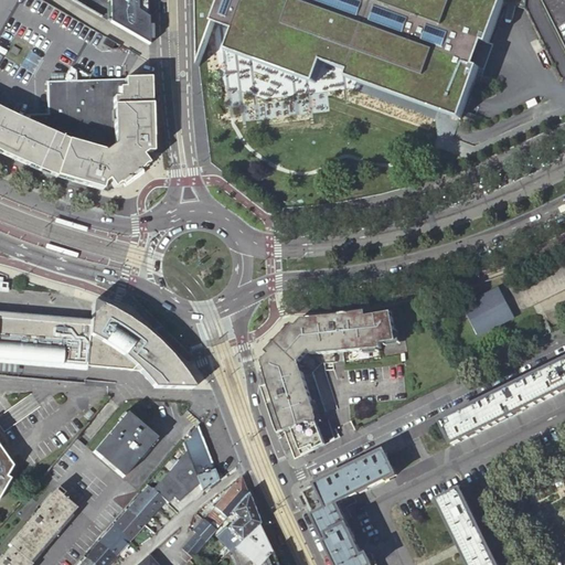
[(109,0),(108,1),(110,2),(109,23),(149,46),(148,20),(148,19),(146,0),(109,0)]
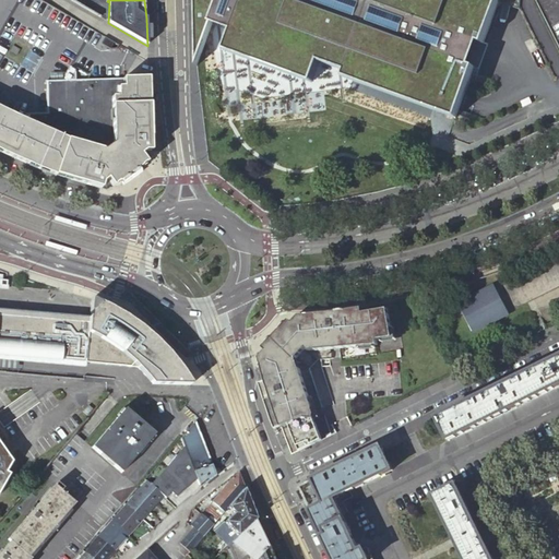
[(192,0),(193,26),(195,52),(197,58),(198,67),(213,24),(232,31),(225,51),(311,83),(319,62),(345,71),(343,78),(456,118),(474,69),(484,43),(498,2),(499,0),(192,0)]
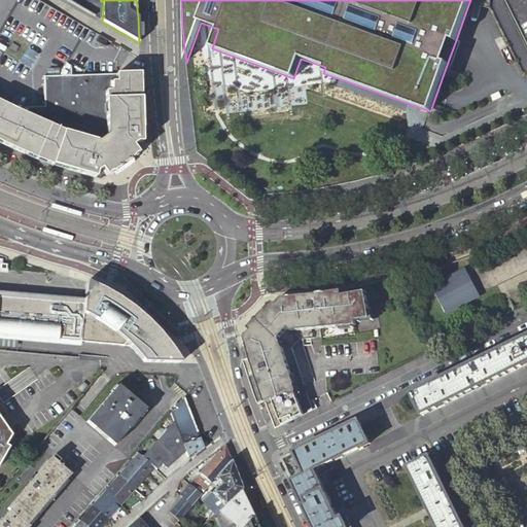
[(109,47),(111,43),(99,36),(94,43),(104,48),(109,47)]
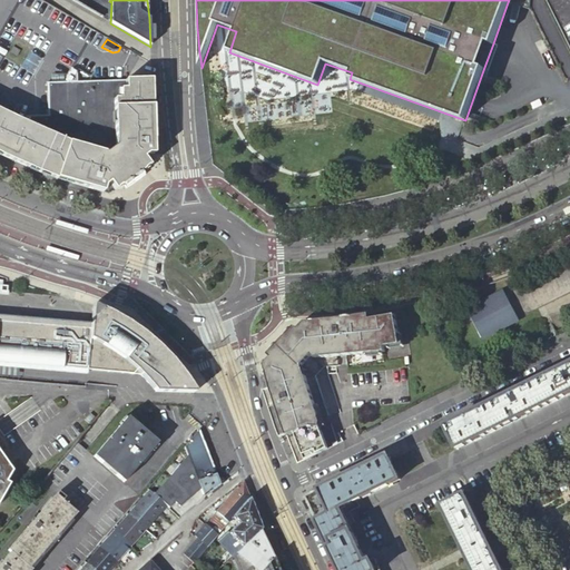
[(498,46),(493,43),(483,70),(489,71),(498,46)]
